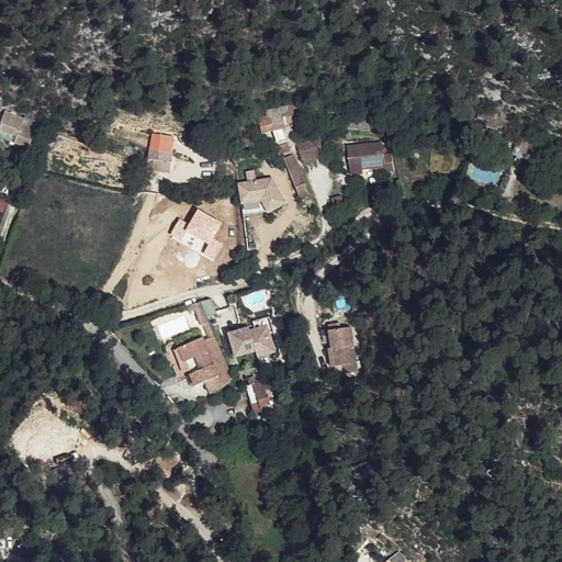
[(263,120),(266,132),(267,132),(308,125),(304,103),(271,110),(272,115),(267,116),(267,119),(263,120)]
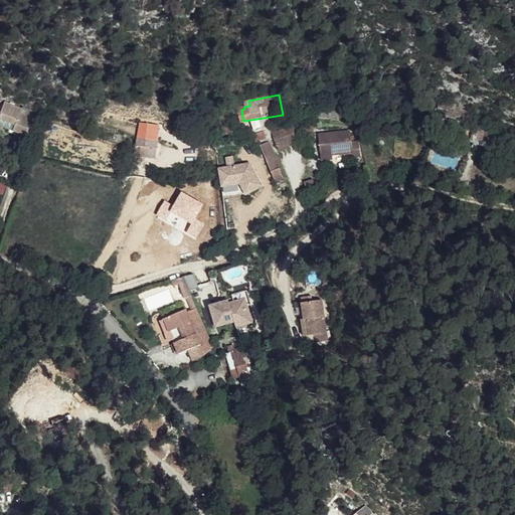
[(26,138),(31,121),(18,116),(19,112),(2,106),(0,112),(0,123),(14,128),(12,134),(26,138)]
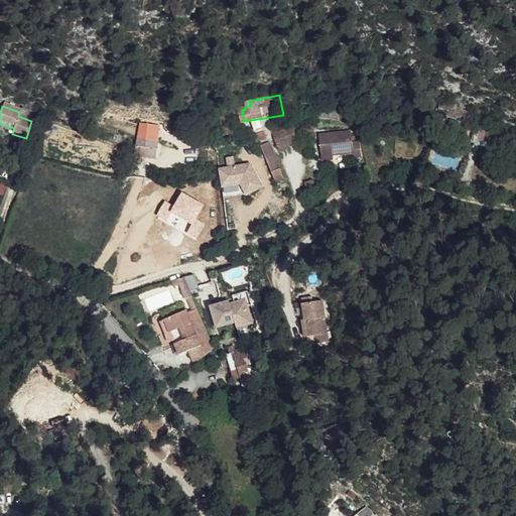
[(254,120),(255,130),(264,129),(262,118),(254,120)]
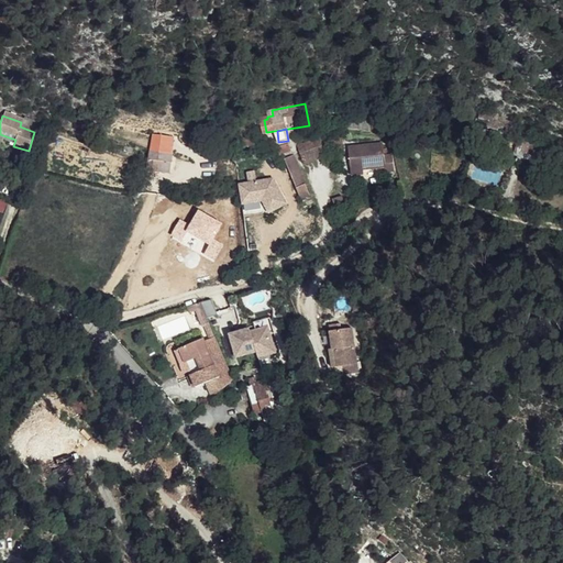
[(262,142),(261,133),(238,138),(239,146),(262,142)]
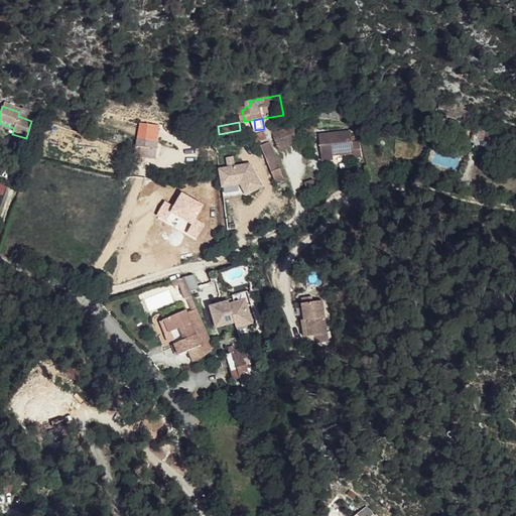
[(297,136),(293,126),(273,132),(276,141),(297,136)]
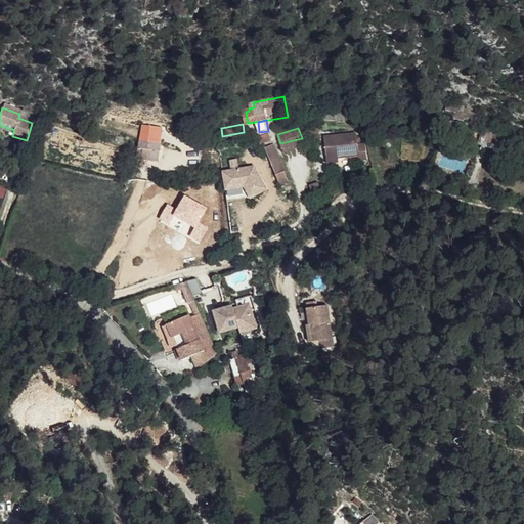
[(489,130),(485,141),(500,146),(505,135),(489,130)]
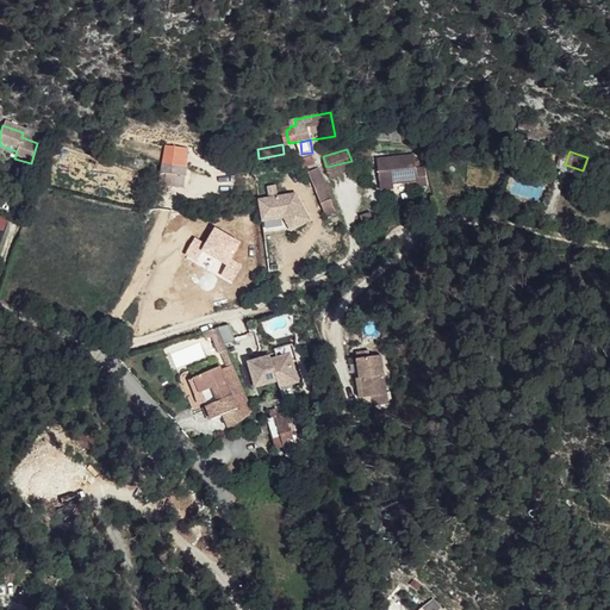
[(416,156),(379,159),(380,182),(393,181),(393,185),(417,182),(418,188),(427,187),(425,169),(417,170),(416,156)]
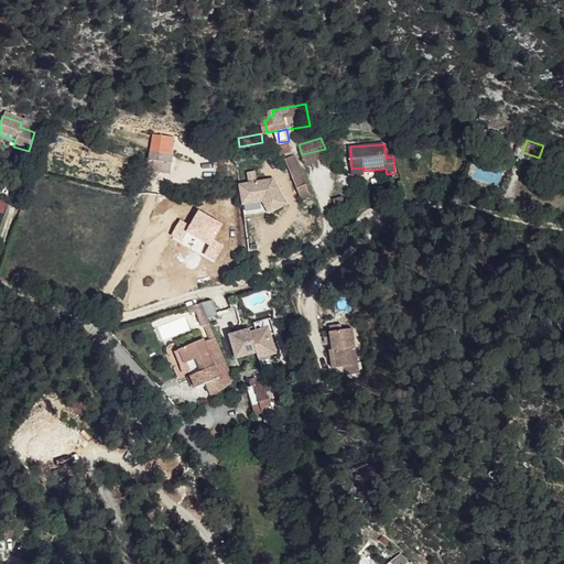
[(147,171),(159,172),(160,164),(170,166),(172,166),(174,155),(151,151),(147,171)]
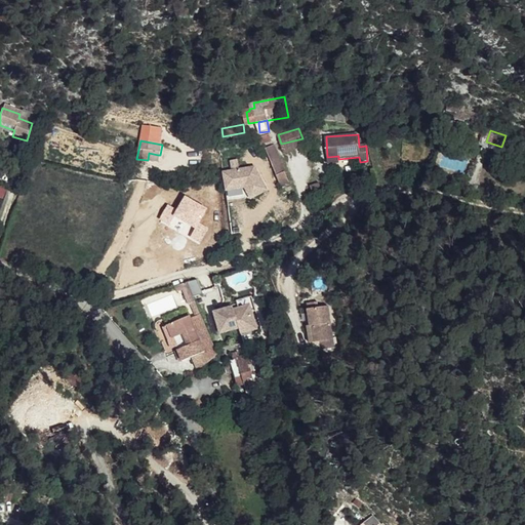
[(288,183),(275,145),(265,148),(279,187),(288,183)]
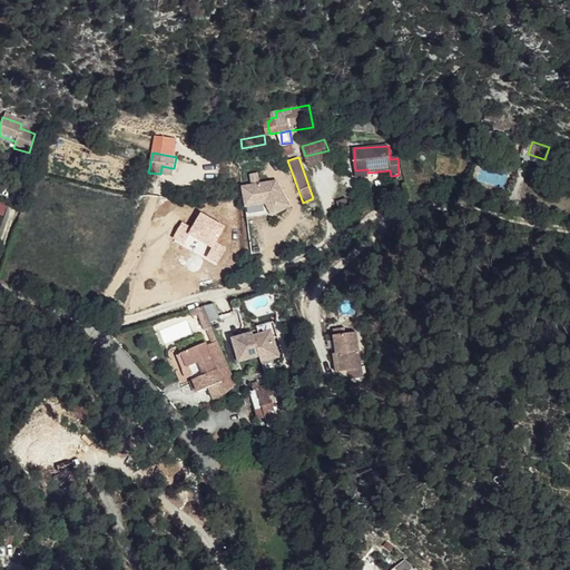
[(161,166),(160,174),(170,176),(172,168),(161,166)]
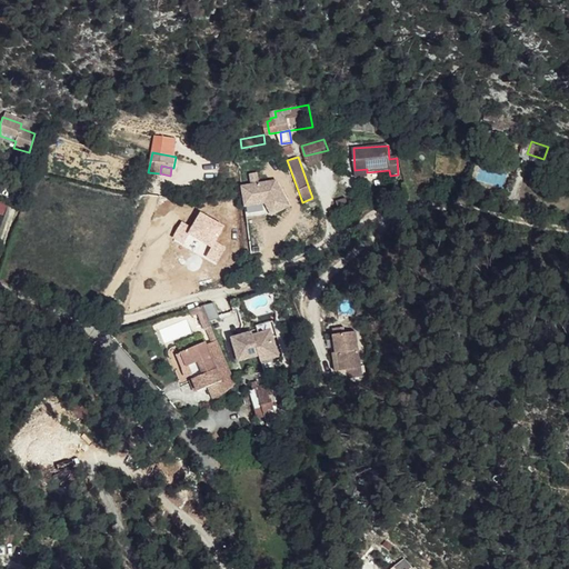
[(477,180),(500,183),(502,171),(480,167),(477,180)]
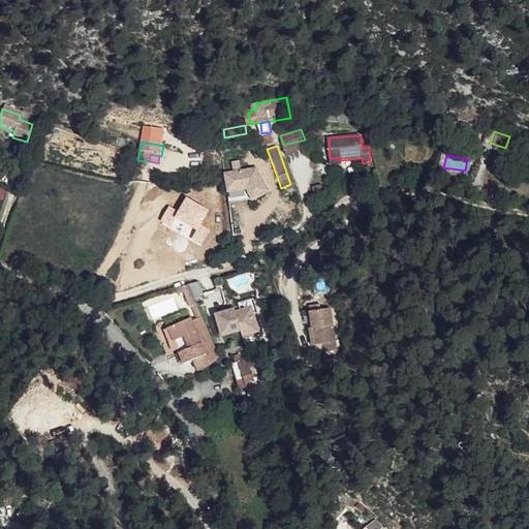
[(270,192),(255,168),(222,175),(226,195),(244,193),(249,201),(270,192)]
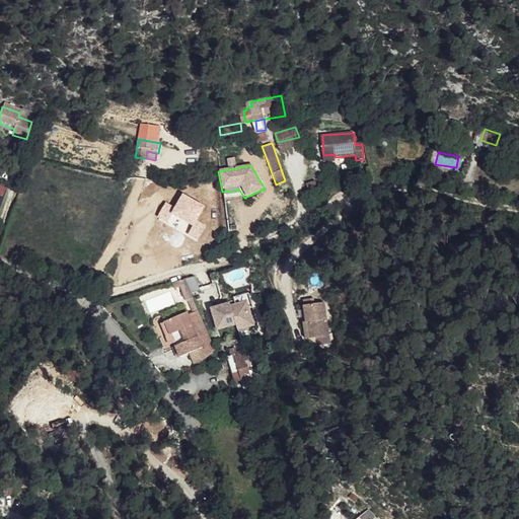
[(311,220),(301,226),(306,237),(311,220)]
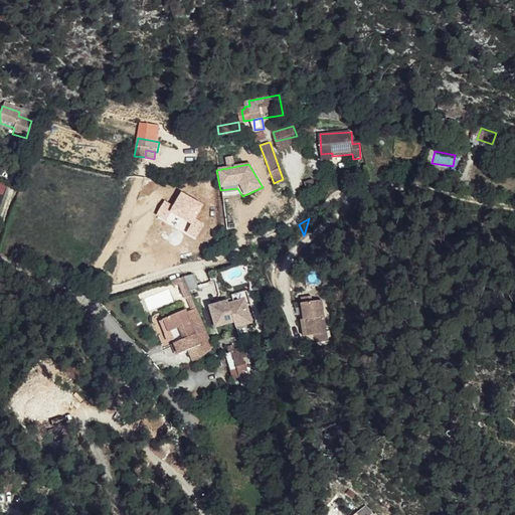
[(299,224),(285,231),(289,242),(304,235),(299,224)]
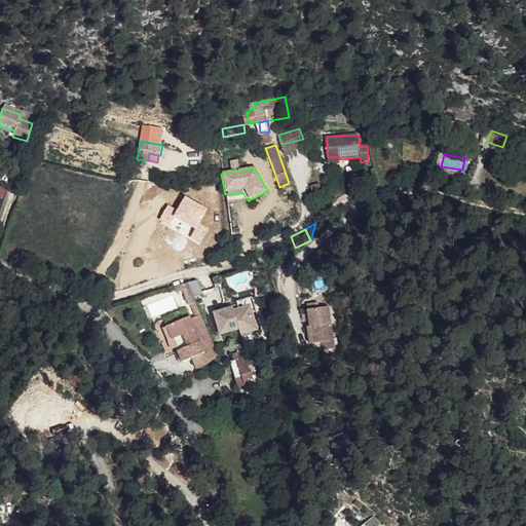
[(187,285),(177,288),(180,298),(186,295),(191,310),(193,309),(194,313),(200,311),(190,284),(187,285)]
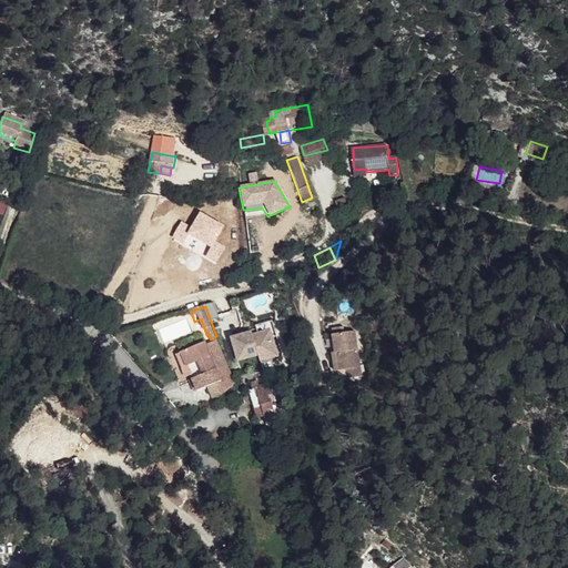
[(231,341),(240,369),(280,357),(270,327),(231,341)]
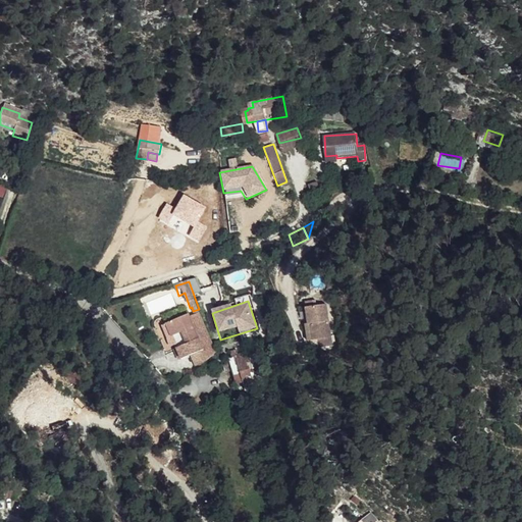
[(303,311),(309,328),(312,327),(317,342),(322,341),(324,347),(336,344),(323,304),(303,311)]
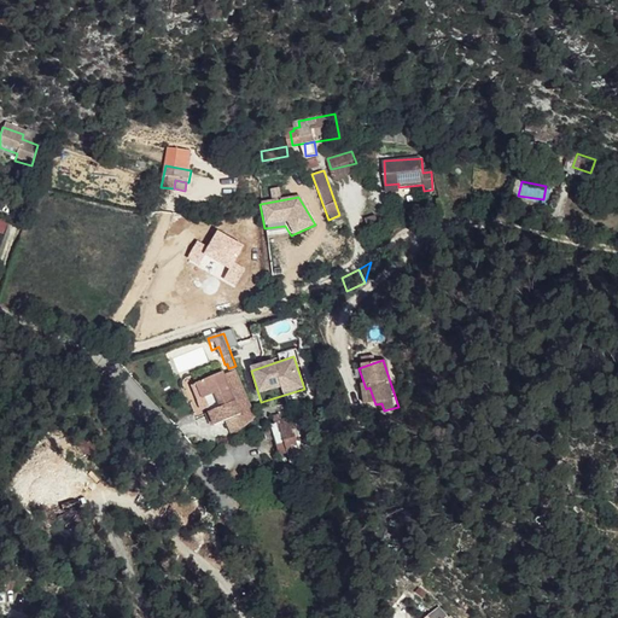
[(235,372),(196,386),(199,398),(196,401),(200,414),(205,413),(207,418),(210,429),(226,423),(233,437),(254,420),(235,372)]
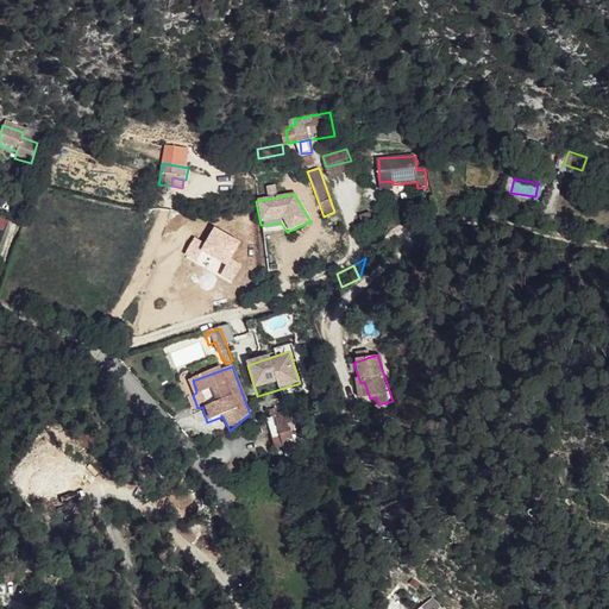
[(364,382),(360,383),(356,384),(364,409),(378,405),(376,397),(370,399),(364,382)]
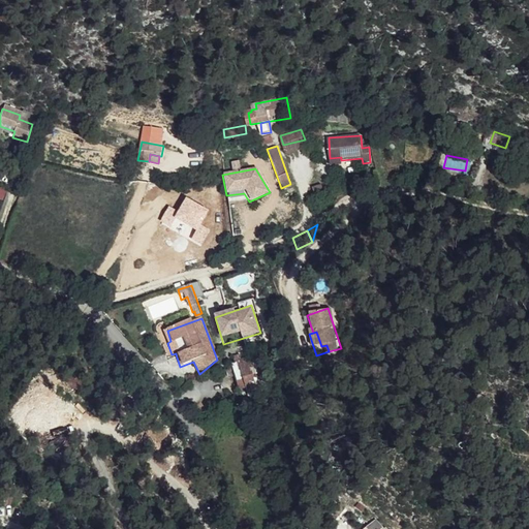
[(234,363),(239,379),(243,379),(246,387),(256,383),(248,359),(234,363)]
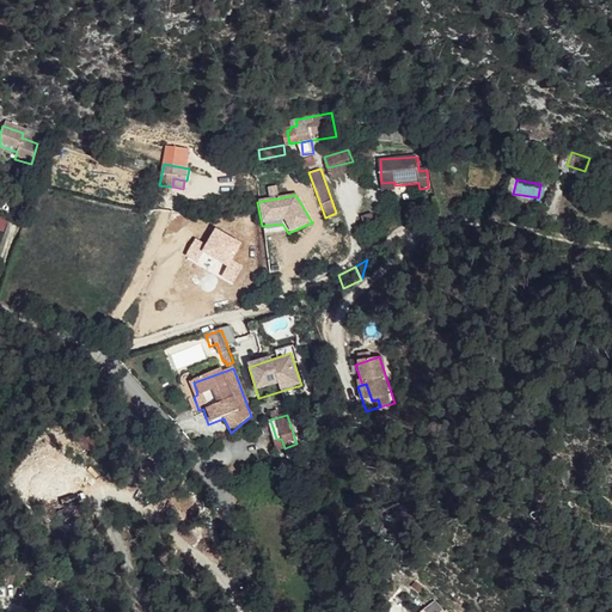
[(271,440),(276,439),(270,420),(265,421),(271,440)]
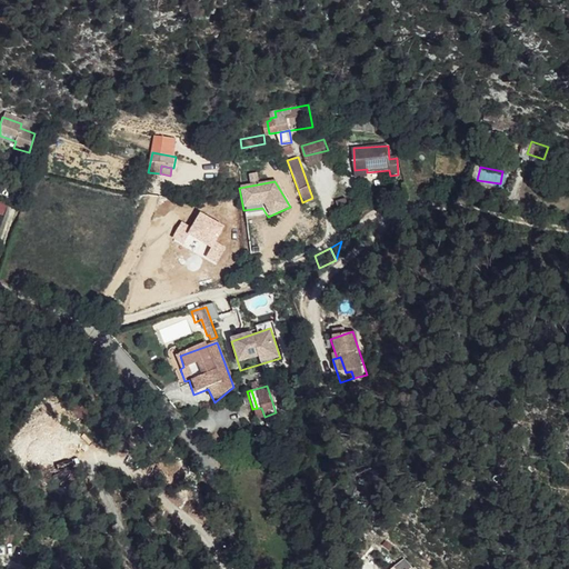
[(268,428),(279,425),(276,412),(265,417),(268,428)]
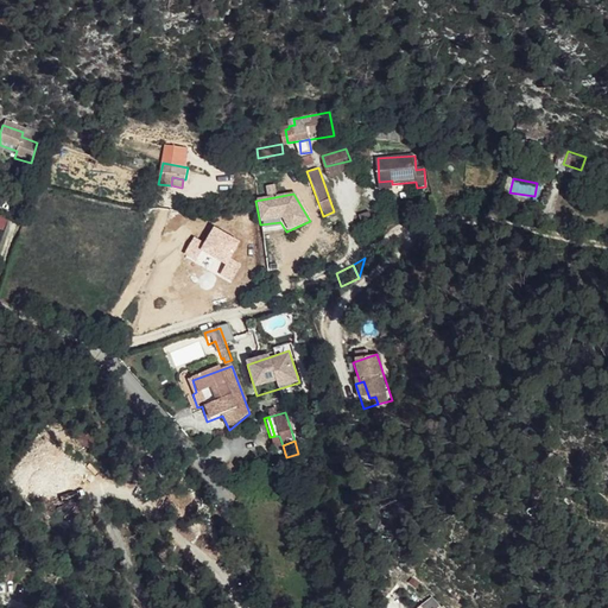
[(293,475),(302,473),(298,462),(290,464),(293,475)]
